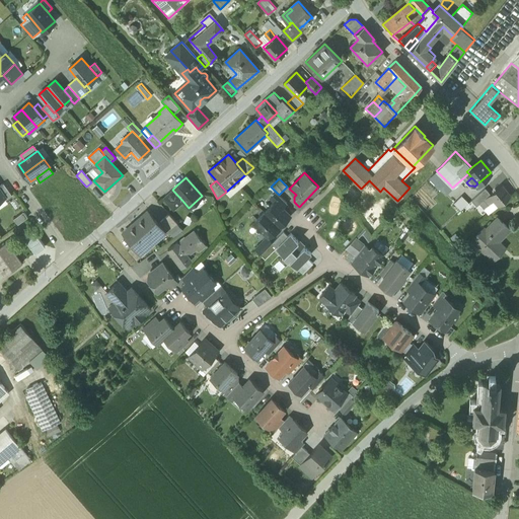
[(11,196),(3,183),(0,186),(0,191),(4,198),(5,200),(11,196)]
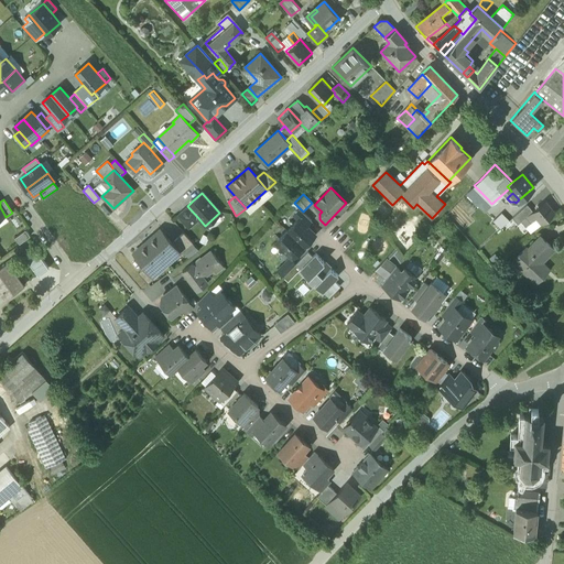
[(532,212),(525,217),(530,223),(531,223),(537,218),(541,224),(555,213),(544,201),(532,212)]
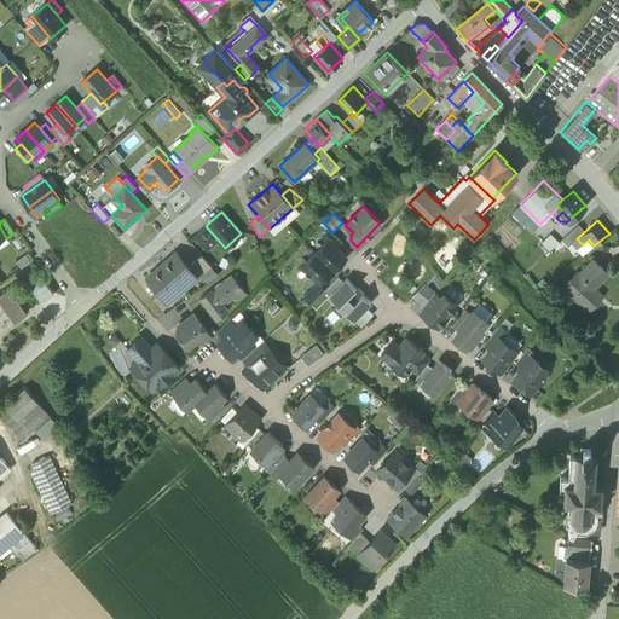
[(578,225),(562,239),(567,247),(571,243),(577,249),(582,244),(577,238),(584,232),(578,225)]
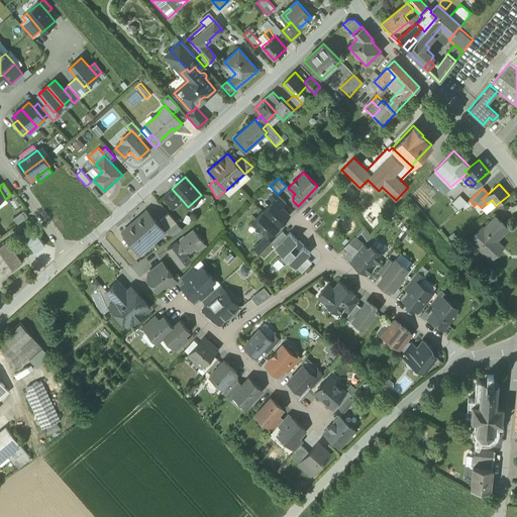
[(183,201),(173,189),(163,198),(173,209),(183,201)]
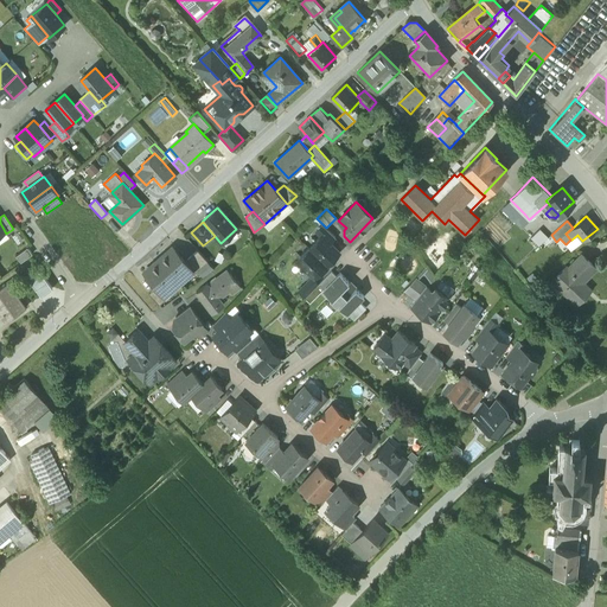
[(326,228),(323,224),(315,231),(321,236),(321,235),(330,242),(334,237),(326,228)]
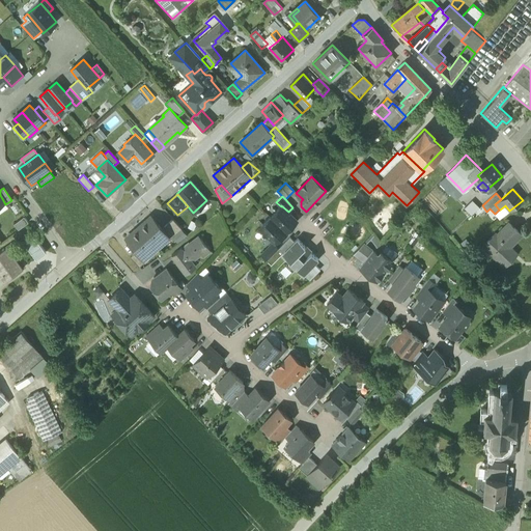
[(468,196),(460,203),(472,215),(479,207),(468,196)]
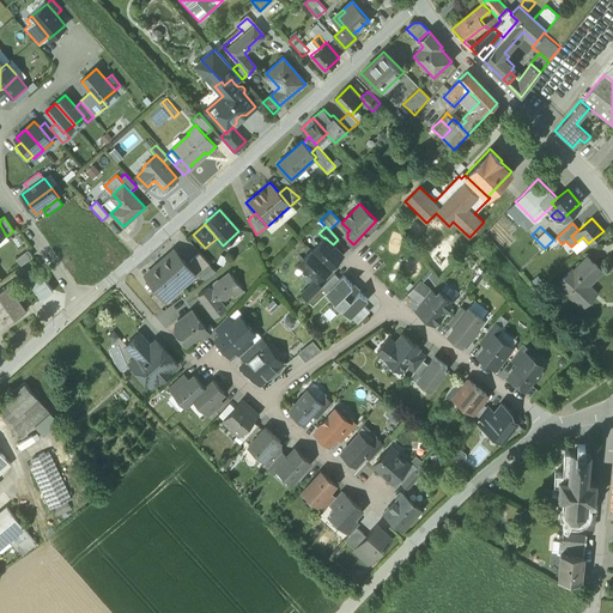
[(325,238),(313,250),(329,267),(343,254),(333,244),(325,237),(325,238)]
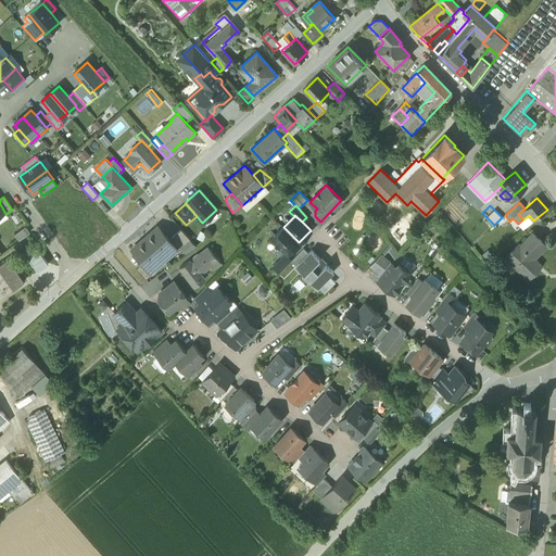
[(522,219),(518,224),(523,230),(533,220),(529,215),(523,219),(522,219)]
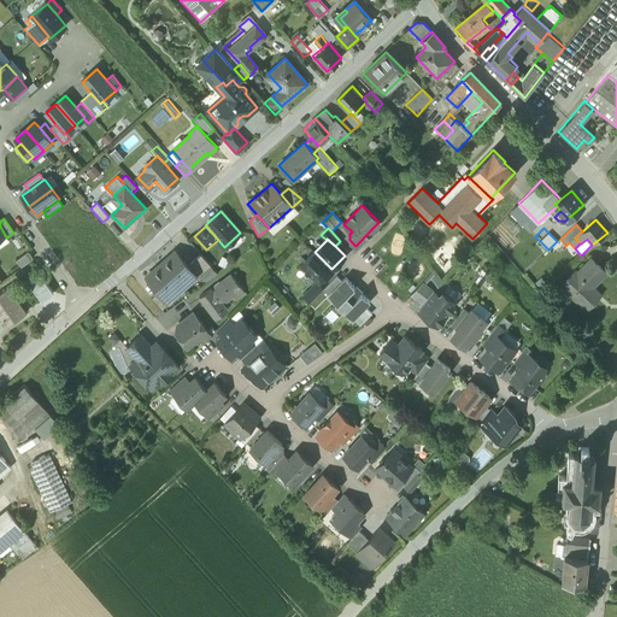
[(188,265),(175,251),(160,264),(180,286),(194,274),(194,272),(188,265)]
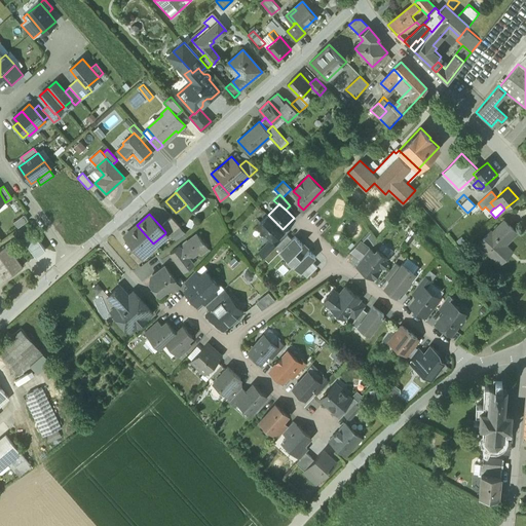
[(24,215),(13,222),(17,228),(28,221),(24,215)]
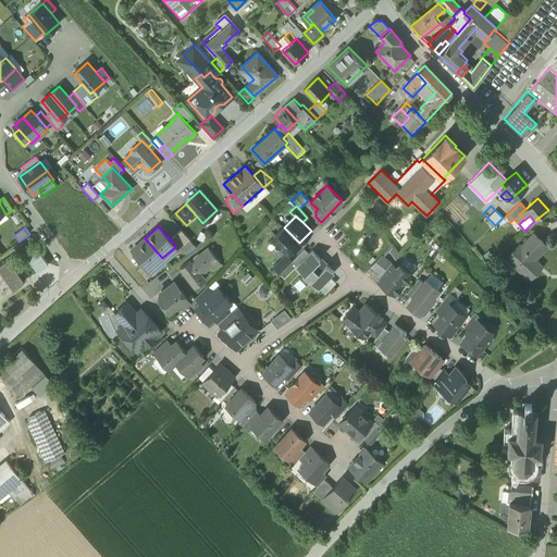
[(299,243),(284,227),(272,239),(276,243),(276,247),(281,247),(288,255),(299,243)]
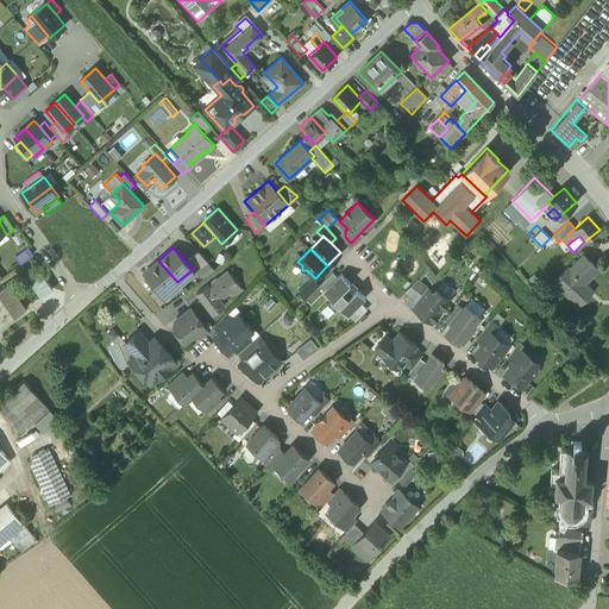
[(198,251),(186,262),(192,269),(192,270),(202,282),(215,270),(198,251)]
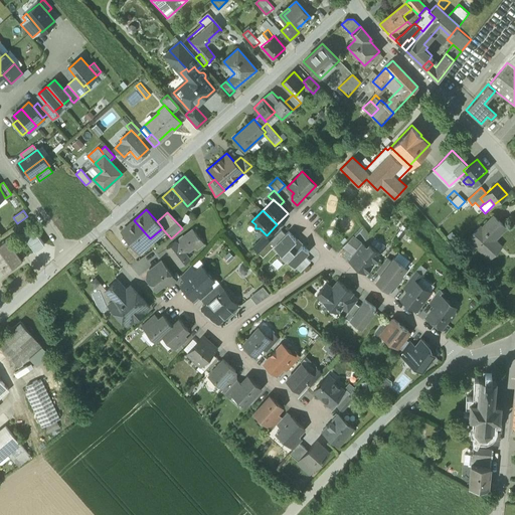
[(494,216),(483,227),(482,226),(473,235),(469,239),(476,245),(490,260),(502,246),(495,240),(507,228),(494,216)]
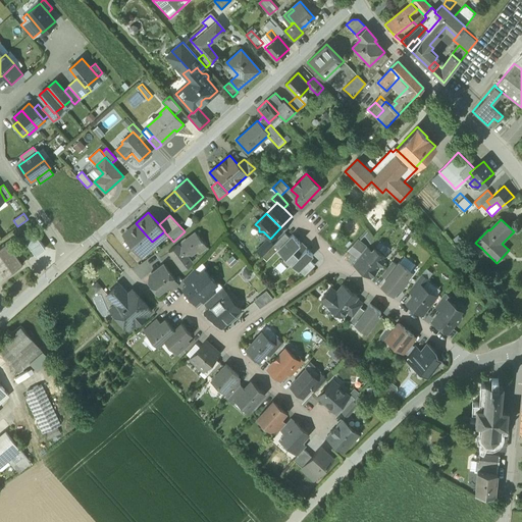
[(152,242),(136,223),(123,235),(135,247),(140,253),(141,252),(152,242)]
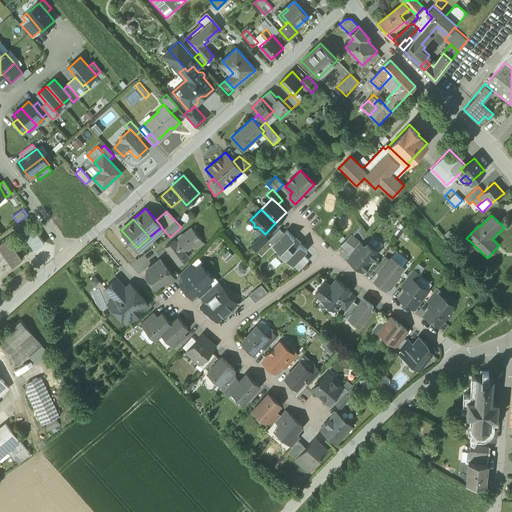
[(360,226),(359,225),(350,234),(352,235),(360,226)]
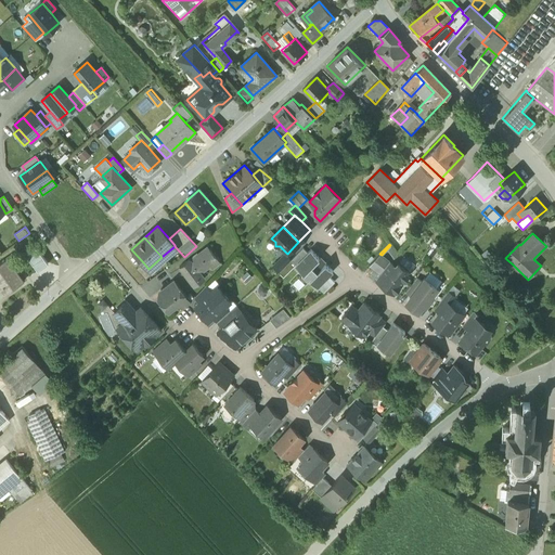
[(208,247),(190,260),(190,259),(179,267),(194,286),(204,279),(199,272),(217,259),(208,247)]
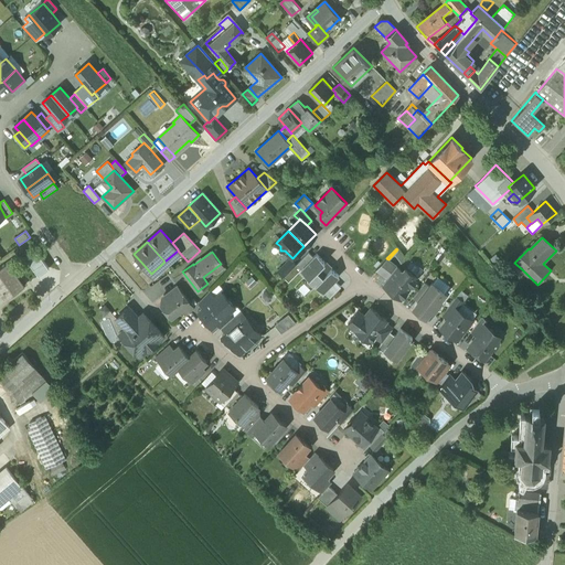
[(36,253),(27,259),(39,276),(49,269),(36,253)]
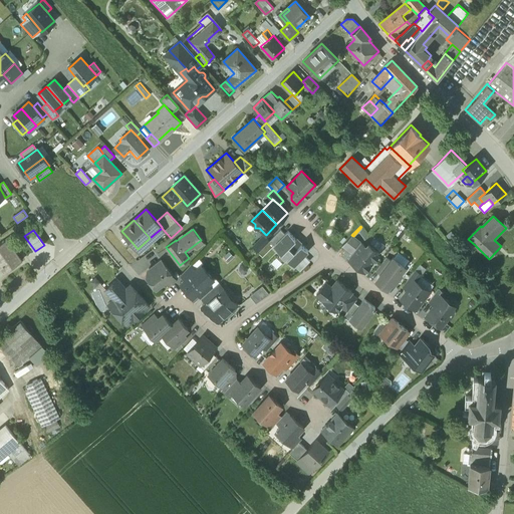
[(269,241),(273,245),(284,234),(280,230),(269,241)]
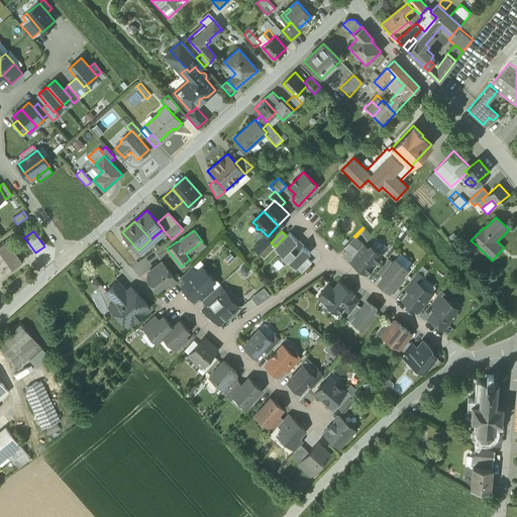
[(310,252),(289,232),(286,235),(275,246),(283,254),(281,256),(286,262),(288,260),(296,267),(306,256),(310,252)]
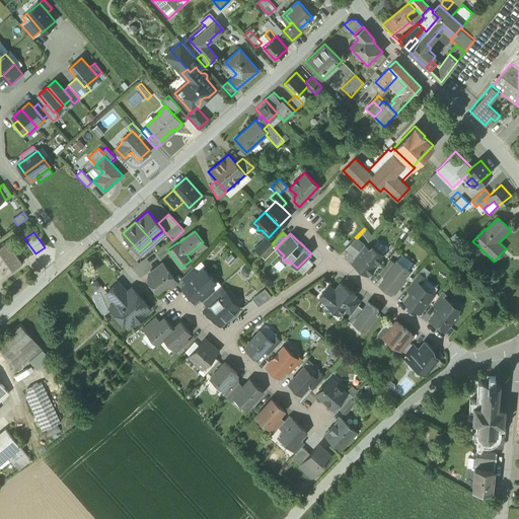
[(357,238),(355,237),(345,248),(356,256),(365,244),(357,238)]
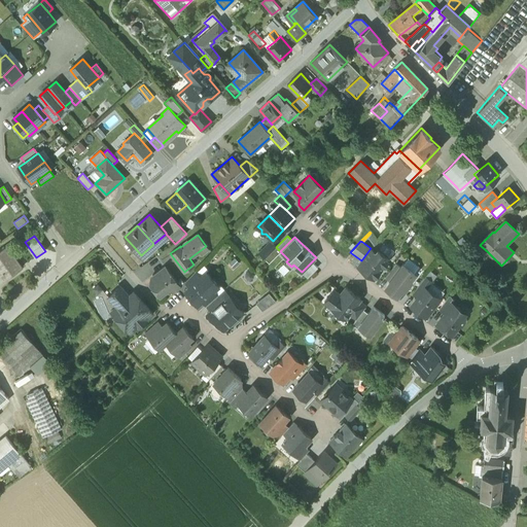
[(271,242),(258,253),(265,259),(276,247),(271,242)]
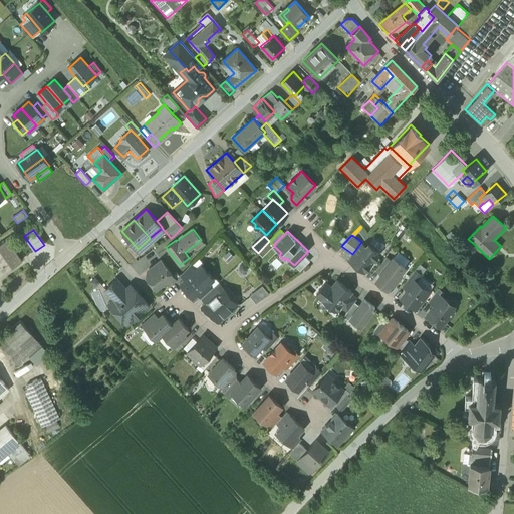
[(6,239),(0,243),(0,268),(4,273),(21,261),(6,239)]
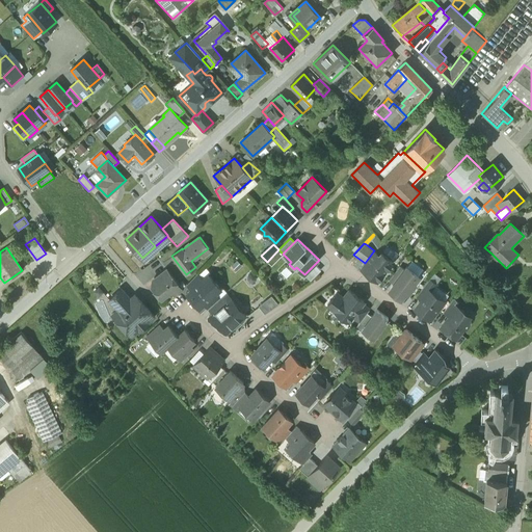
[(379,255),(374,250),(365,263),(361,268),(377,281),(393,261),(381,253),(379,255)]
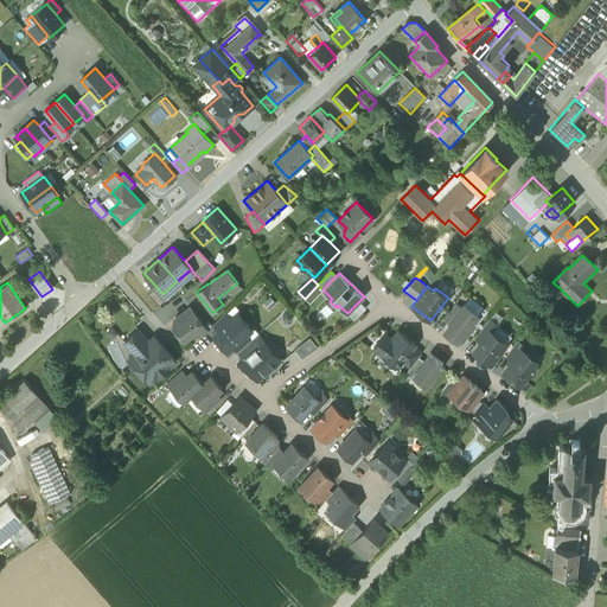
[(157,287),(148,293),(159,305),(167,298),(164,293),(163,294),(157,287)]
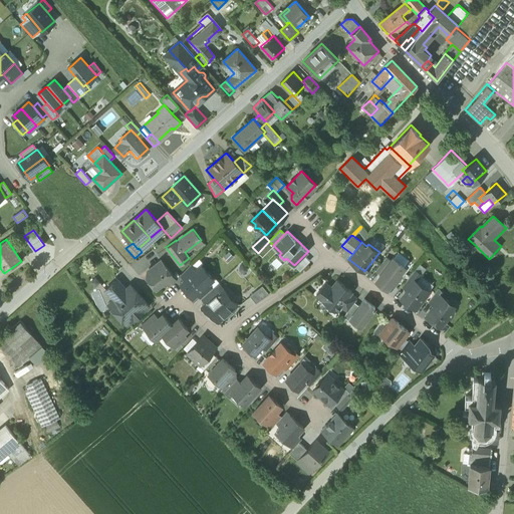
[(304,255),(294,265),(299,271),(309,261),(304,255)]
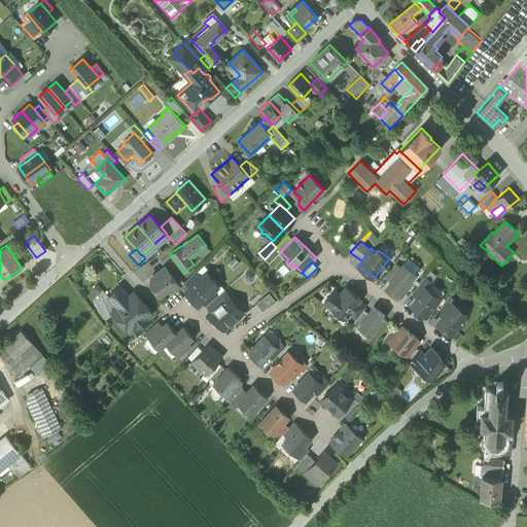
[(395,264),(385,278),(389,281),(400,267),(395,264)]
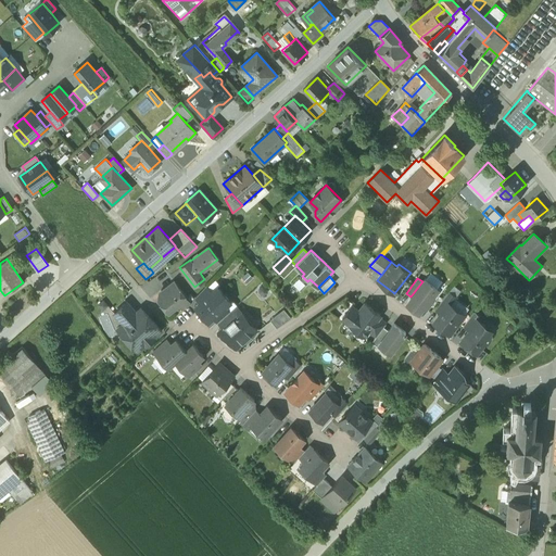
[(411,297),(406,303),(418,312),(424,305),(427,307),(434,297),(431,294),(437,288),(425,278),(422,281),(411,297)]
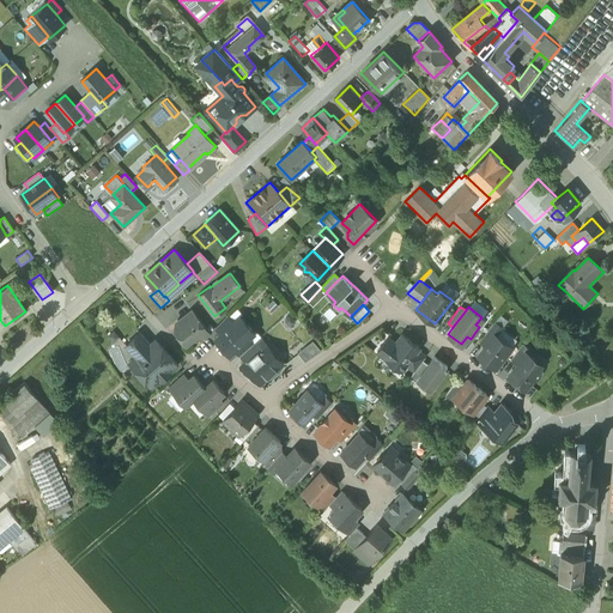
[(190,309),(177,320),(181,326),(182,326),(195,315),(190,309)]
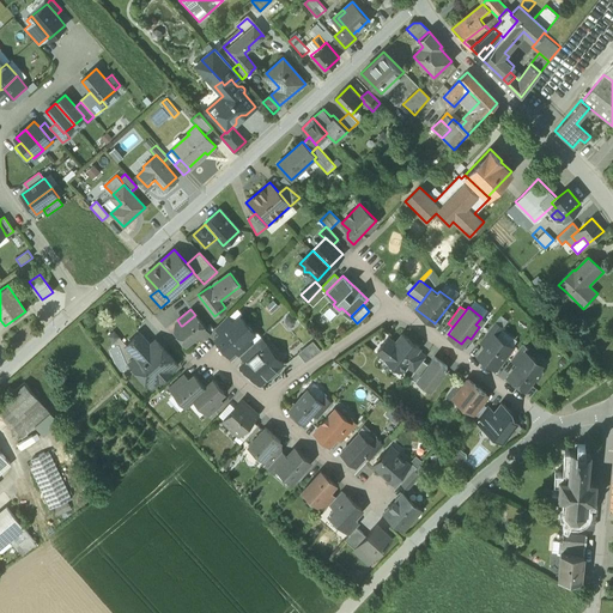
[(195,315),(182,326),(181,326),(175,331),(186,344),(194,338),(206,328),(195,315)]
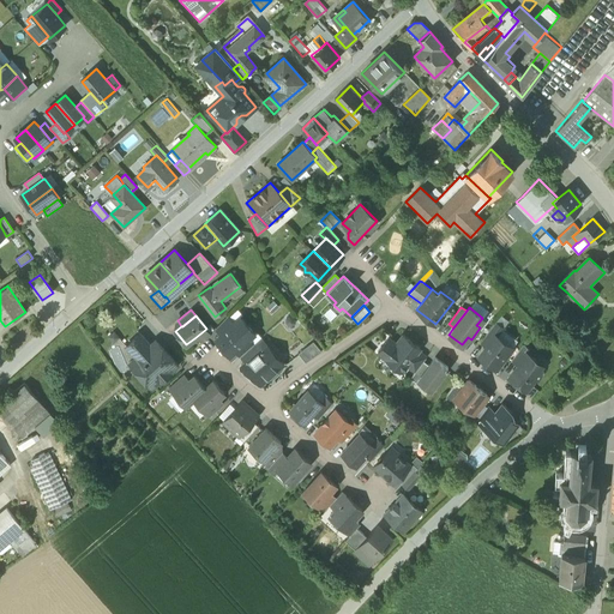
[(228,315),(216,327),(221,333),(234,323),(233,321),(228,315)]
